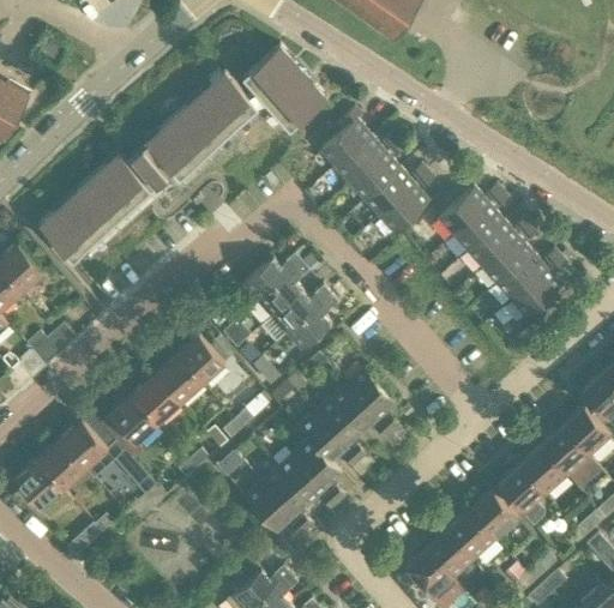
[(330,0),(393,44),(425,0),(422,0),(330,0)]
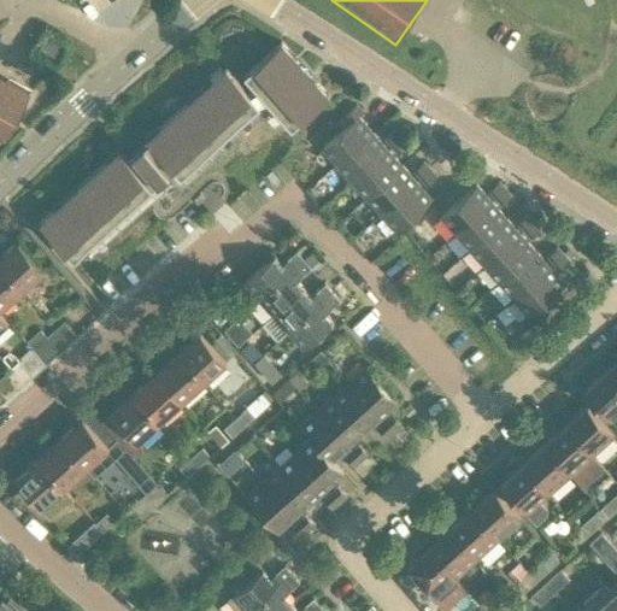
[(54,62),(62,50),(51,43),(43,54),(54,62)]
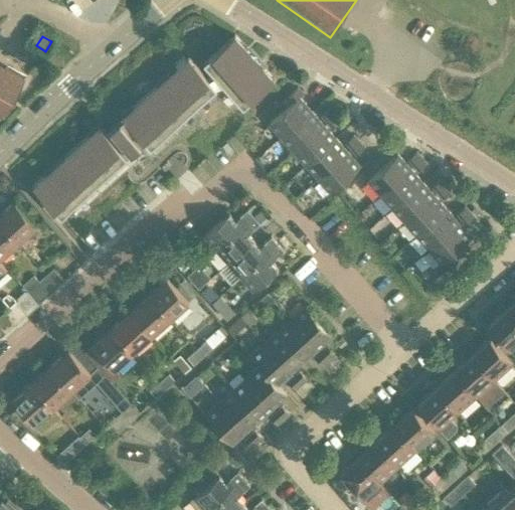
[(223,89),(254,61),(235,40),(236,39),(235,38),(203,66),(223,89)]
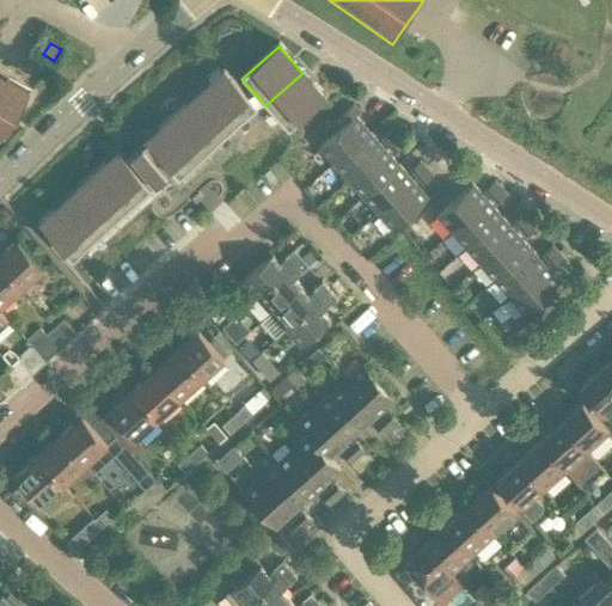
[(231,133),(257,110),(224,72),(222,73),(197,96),(231,133)]
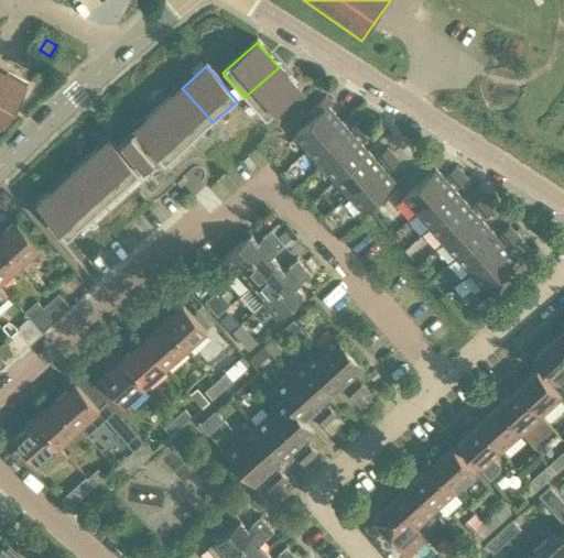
[(300,90),(279,67),(245,97),(266,122),(301,91),(300,89),(300,90)]
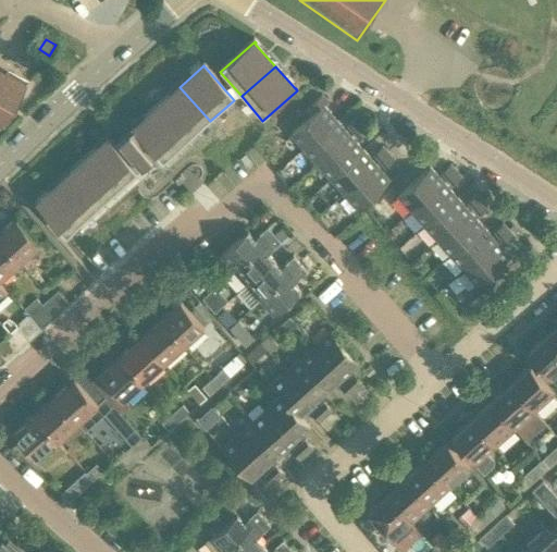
[(5,81),(0,77),(0,131),(3,133),(27,89),(7,77),(5,81)]
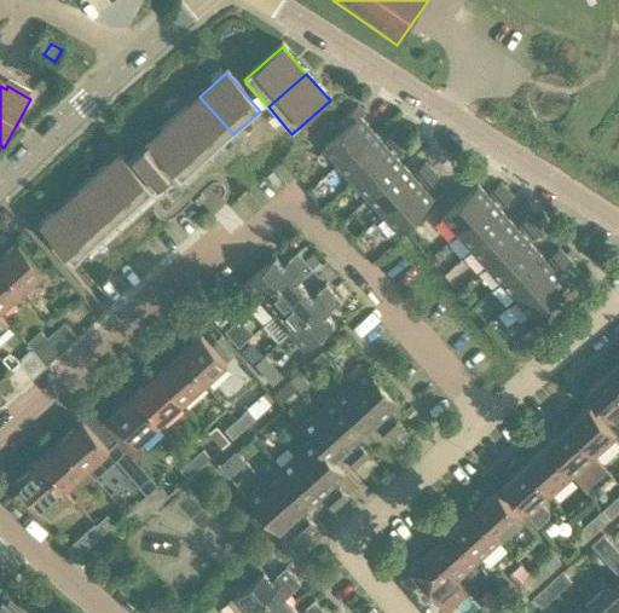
[(208,158),(233,134),(200,97),(174,120),(208,158)]
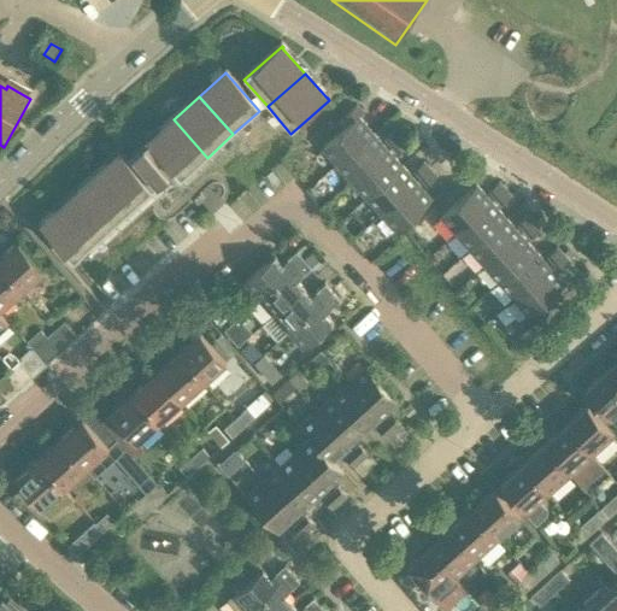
[(336,169),(372,137),(358,121),(363,116),(357,110),(347,118),(353,124),(322,152),(336,169)]
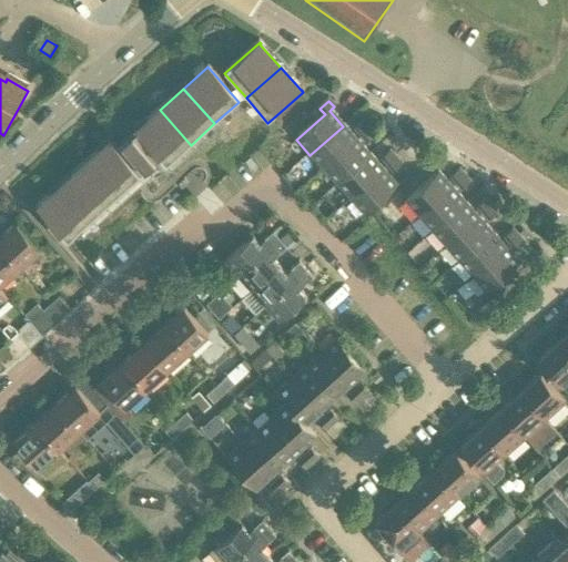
[(191,145),(160,110),(137,131),(135,130),(134,131),(137,133),(160,160),(166,166),(191,145)]
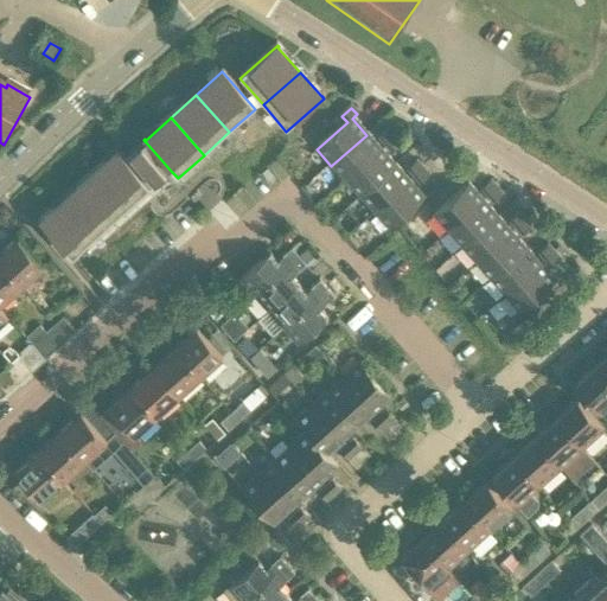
[(385,147),(394,139),(388,132),(379,140),(385,147)]
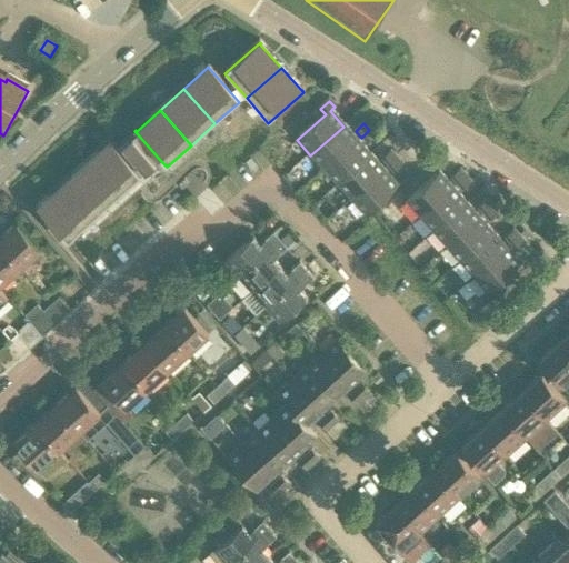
[(323,171),(357,142),(343,127),(310,156),(323,171)]
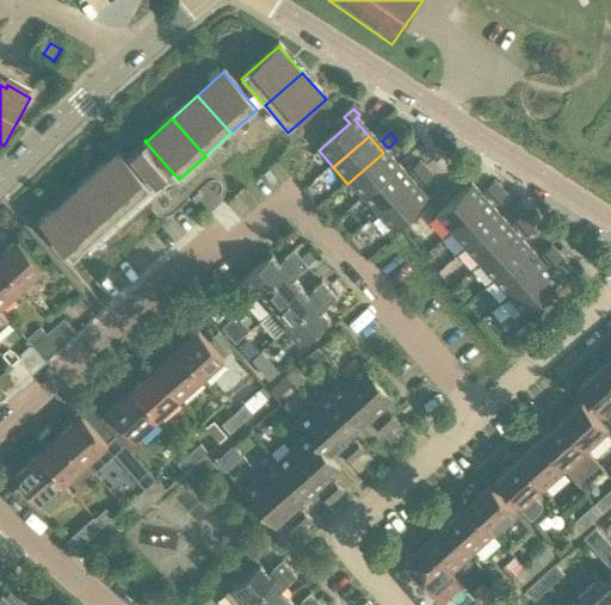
[(394,154),(402,147),(396,140),(388,148),(394,154)]
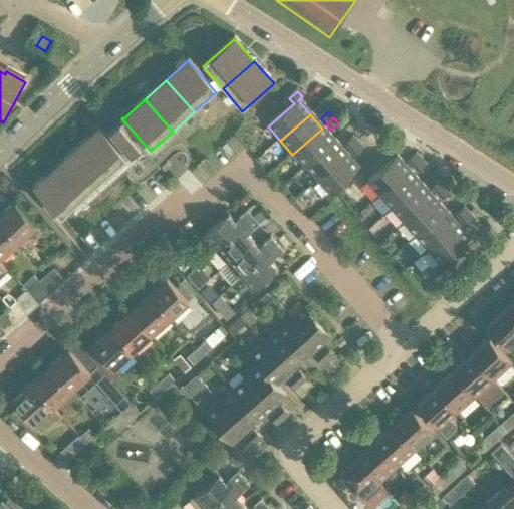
[(126,161),(145,145),(123,120),(104,136),(126,161)]
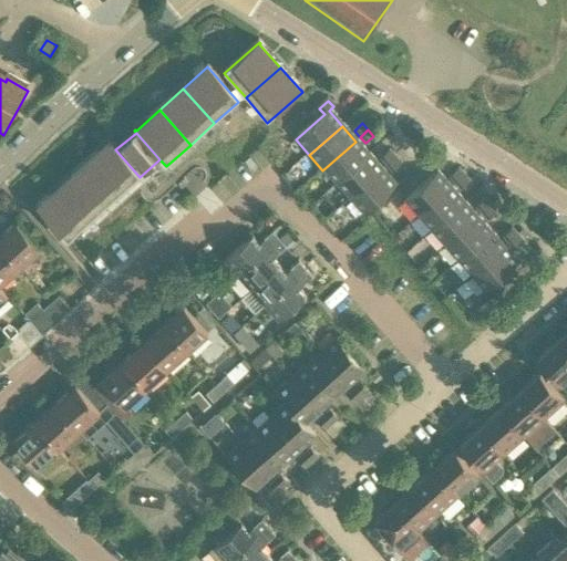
[(115,199),(141,177),(140,177),(115,149),(109,142),(107,143),(107,144),(84,165),(115,199)]
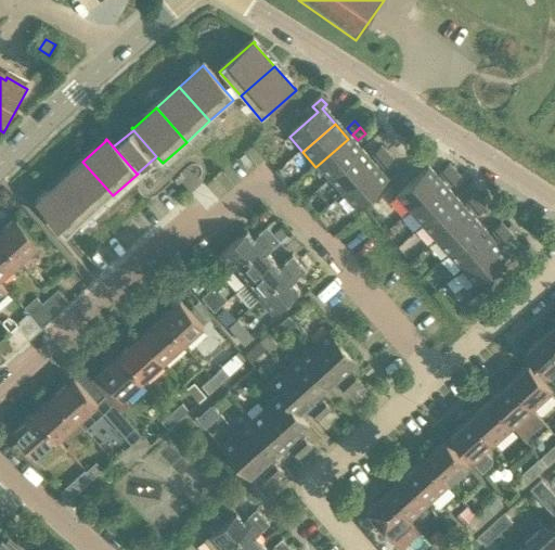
[(328,181),(361,153),(348,139),(315,167),(328,181)]
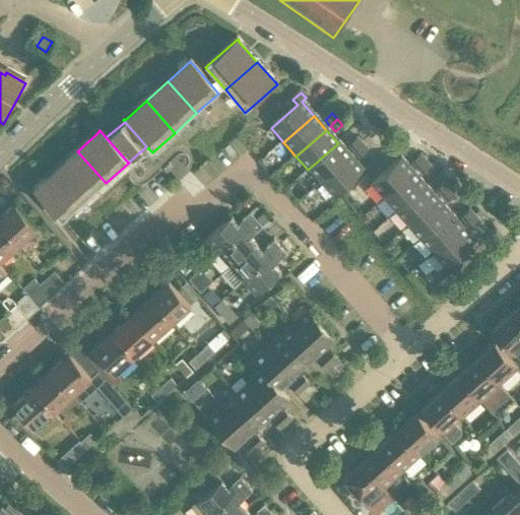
[(354,152),(363,146),(358,141),(350,147),(354,152)]
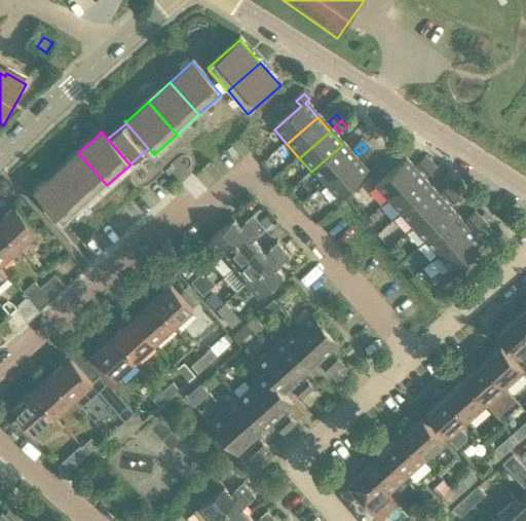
[(324,186),(354,158),(342,145),(311,172),(324,186)]
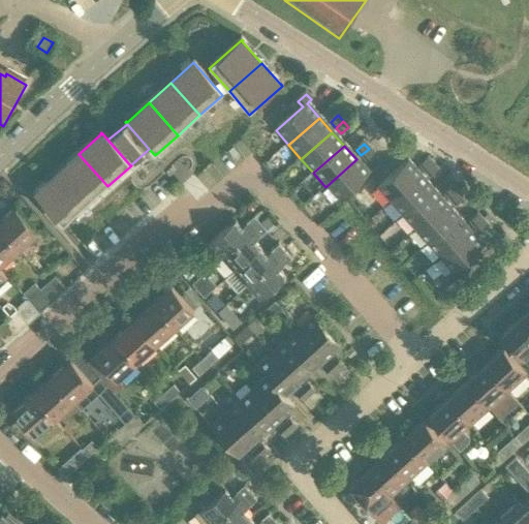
[(367,161),(374,155),(369,149),(361,155),(367,161)]
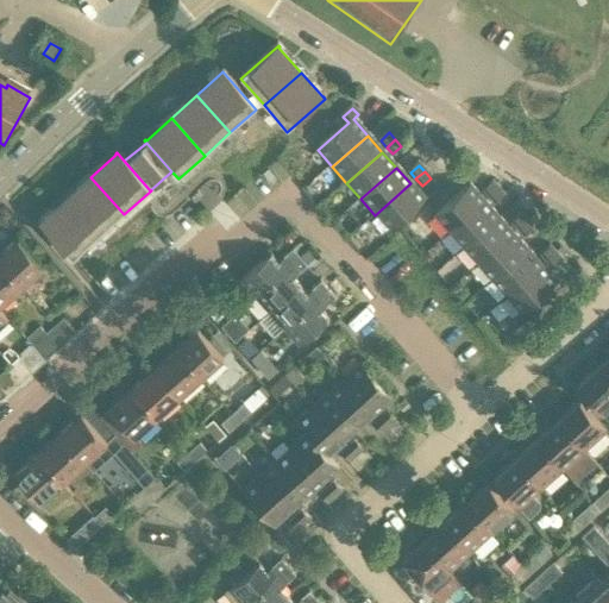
[(98,237),(124,214),(90,177),(66,199),(98,237)]
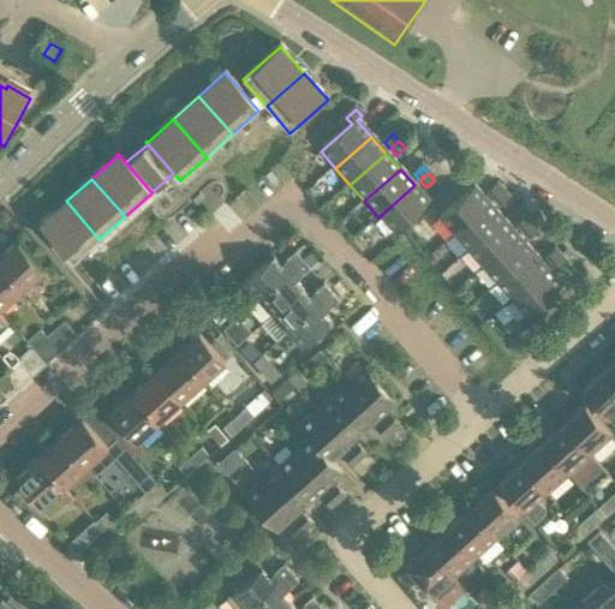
[(394,234),(429,202),(415,185),(378,218),(394,234)]
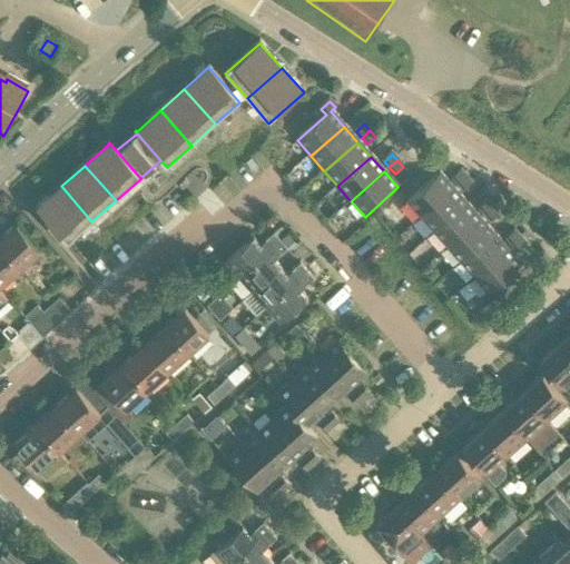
[(459,186),(467,179),(461,172),(453,179),(459,186)]
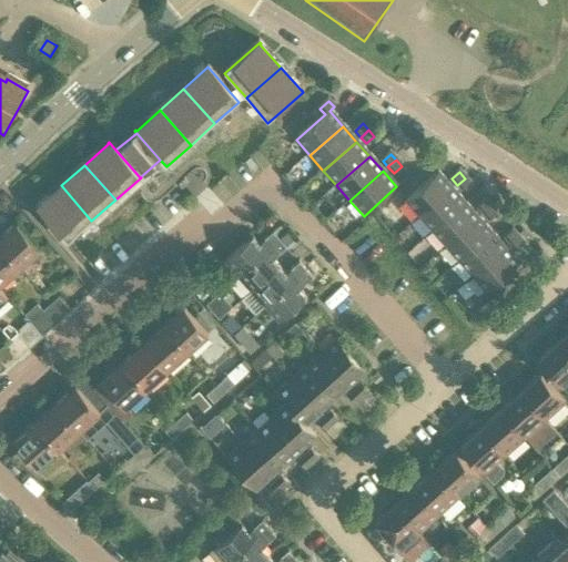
[(419,218),(452,190),(438,174),(405,203),(419,218)]
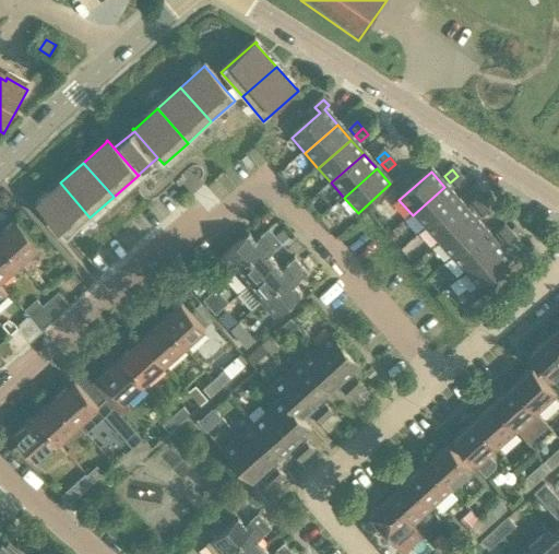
[(454,189),(463,181),(458,176),(450,183),(454,189)]
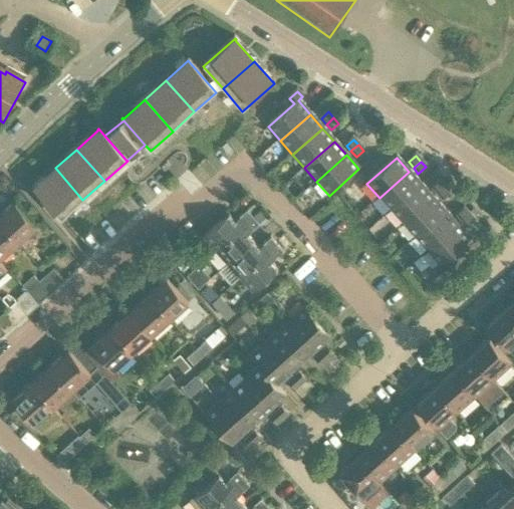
[(82,200),(55,168),(34,187),(33,187),(32,188),(60,220),(82,200)]
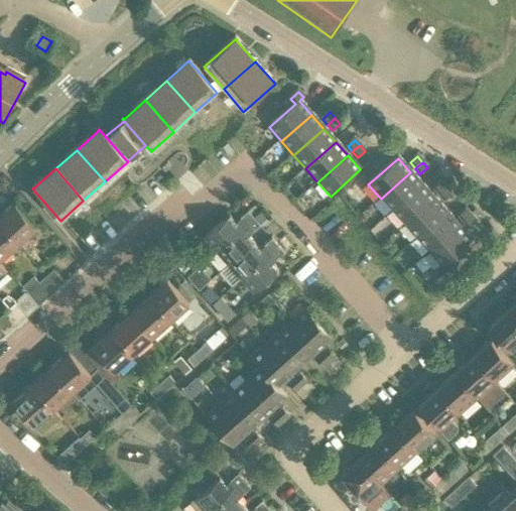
[(393,213),(422,185),(410,172),(381,199),(393,213)]
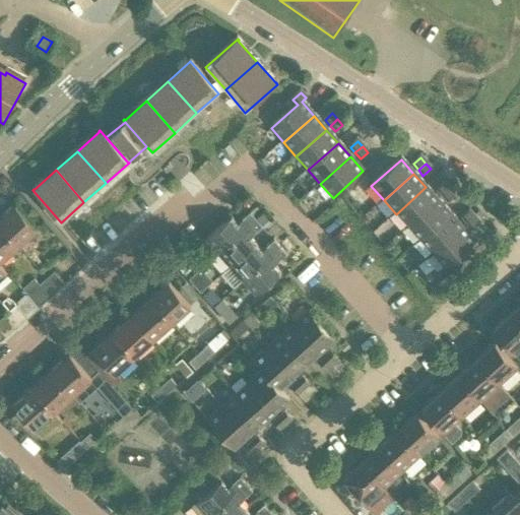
[(442,197),(449,190),(444,185),(438,191),(442,197)]
